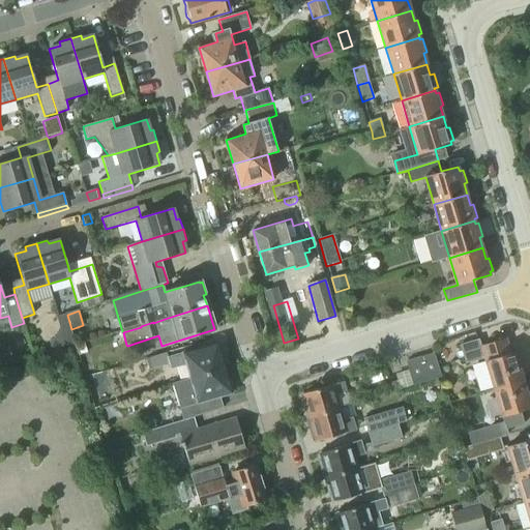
[(484,358),(493,386),(523,378),(516,353),(511,354),(506,339),(481,347),(479,340),(461,346),(466,363),(484,358)]
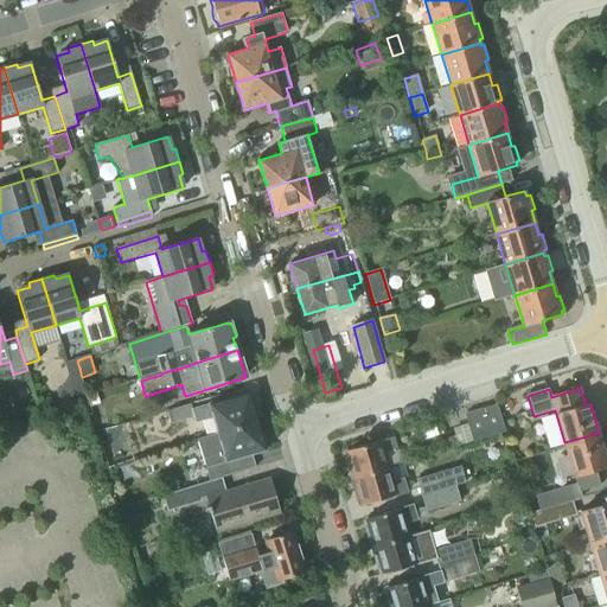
[(98,394),(87,397),(90,407),(102,403),(98,394)]
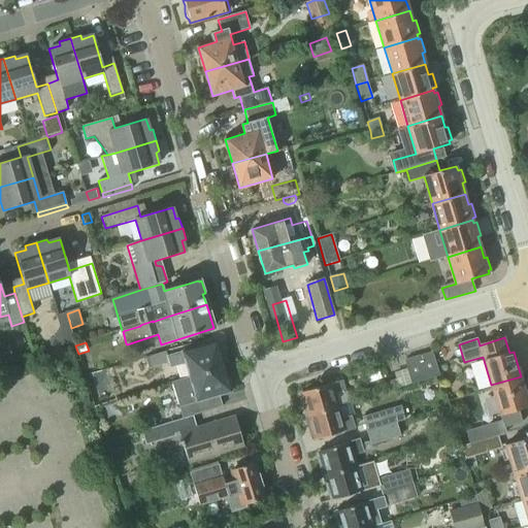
[(166,352),(145,358),(149,370),(168,364),(170,369),(186,364),(190,377),(224,367),(217,342),(167,357),(166,352)]
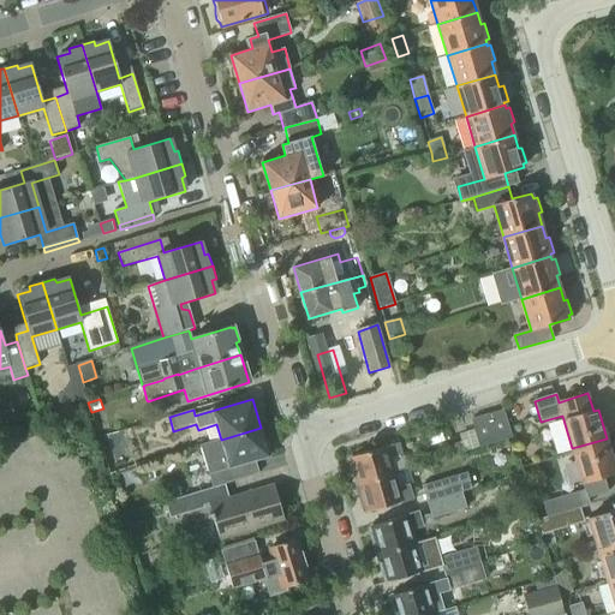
[(472,421),(479,448),(512,439),(503,411),(472,421)]
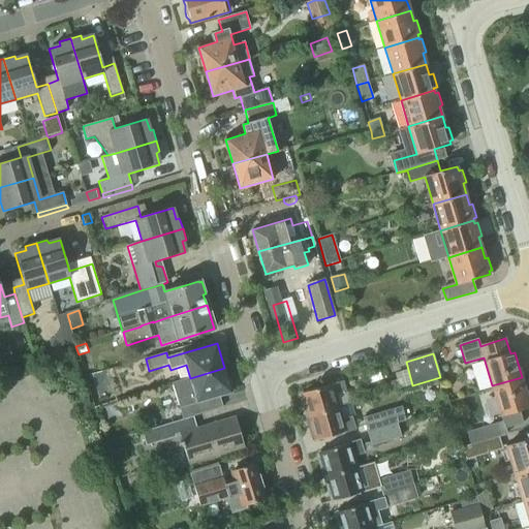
[(219,396),(230,393),(224,368),(190,378),(173,383),(183,418),(222,407),(219,396)]
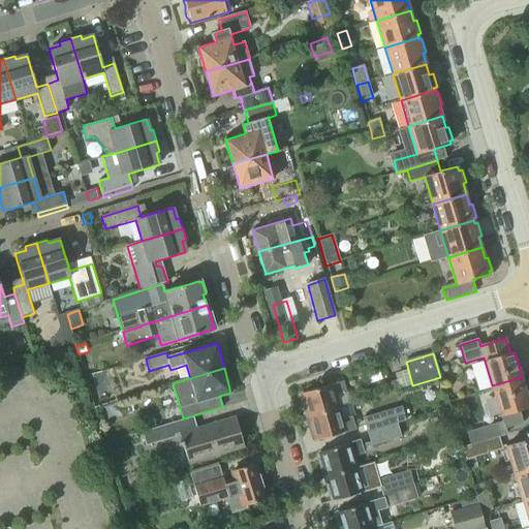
[(528,401),(522,377),(492,385),(503,423),(468,434),(472,444),(498,437),(507,434),(505,429),(524,424),(520,410),(528,407),(528,401)]
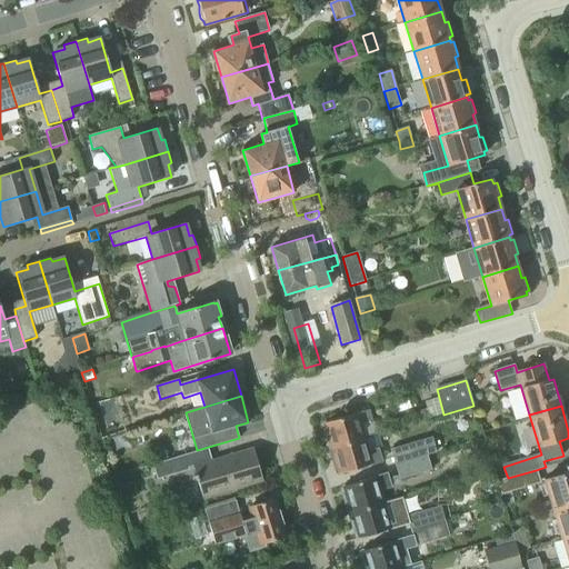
[(329,449),(329,450),(365,440),(365,439),(360,425),(372,421),(369,409),(322,423),(327,435),(325,436),(329,449)]
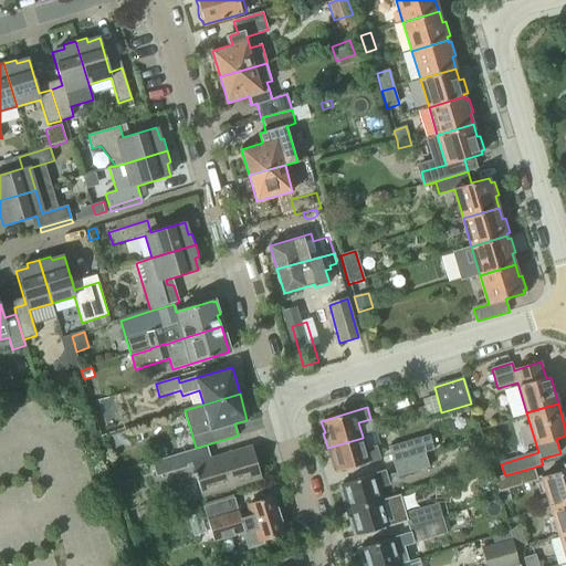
[(416,419),(426,417),(423,408),(412,411),(416,419)]
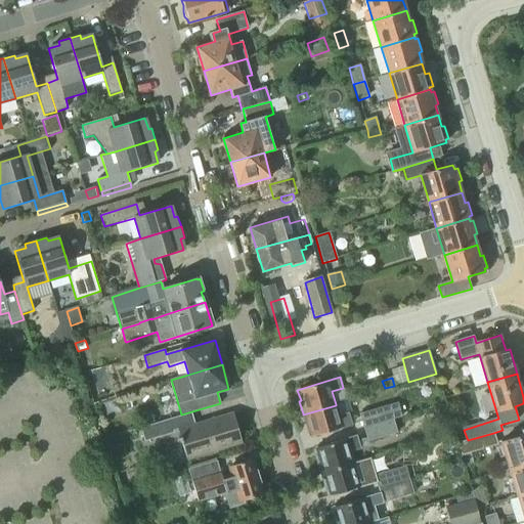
[(359,415),(363,428),(401,416),(397,403),(359,415)]
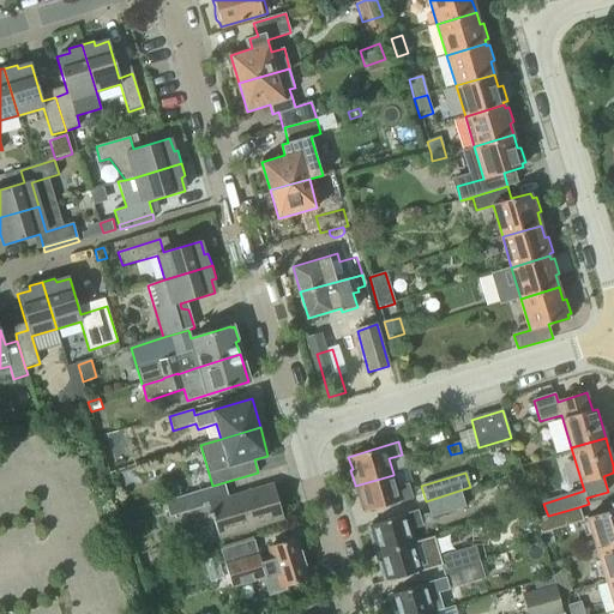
[(393,475),(355,486),(360,501),(362,500),(366,512),(411,498),(409,492),(408,483),(397,487),(393,475)]
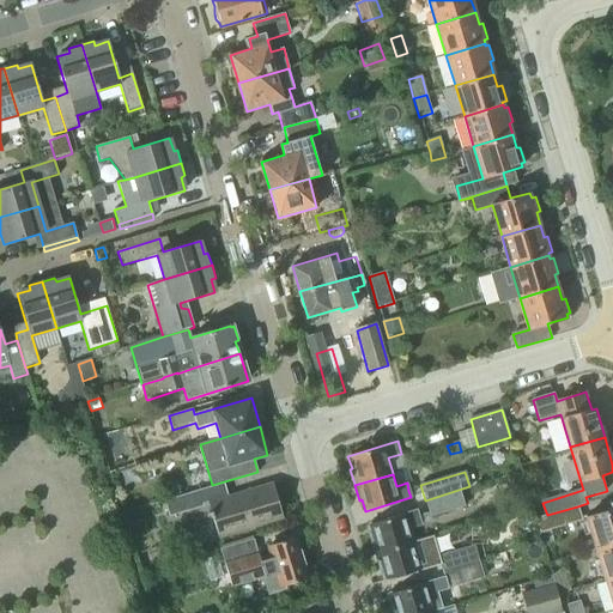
[(220,538),(284,519),(273,483),(210,502),(220,538)]
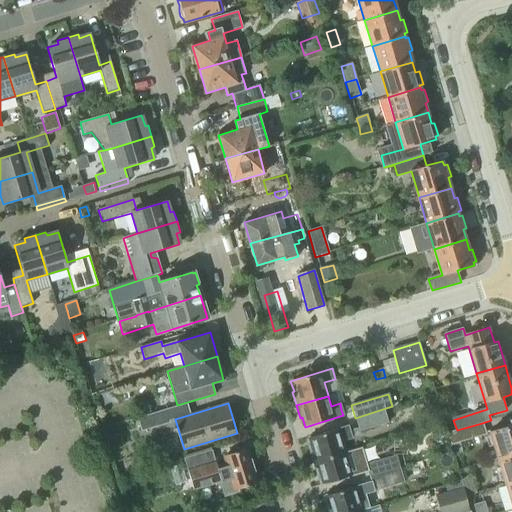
[(388,423),(398,421),(394,407),(392,408),(392,406),(355,418),(358,429),(359,428),(360,432),(388,423)]
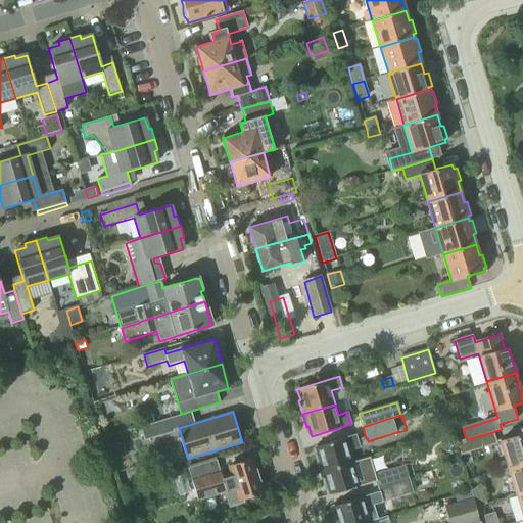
[(146,441),(175,432),(171,418),(141,427),(146,441)]
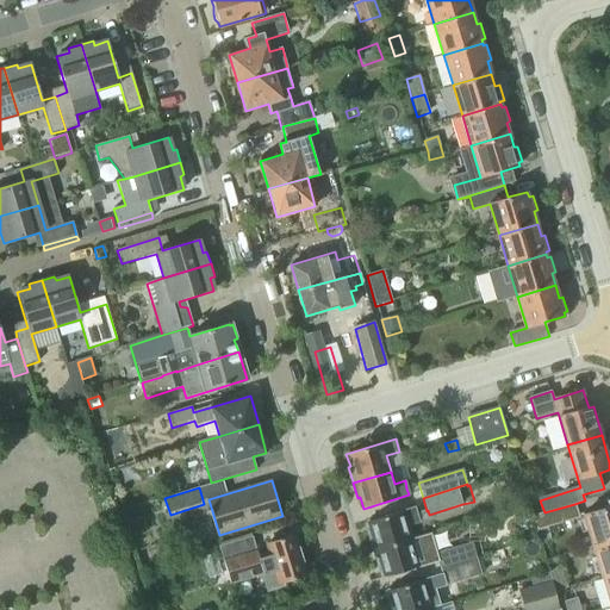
[(579,517),(574,504),(545,512),(534,516),(537,530),(579,517)]
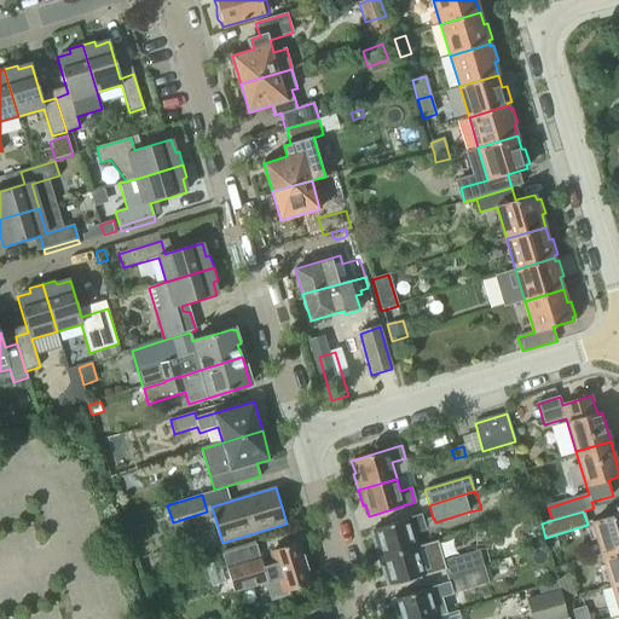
[(597,541),(585,544),(590,559),(601,555),(618,549),(618,514),(591,522),(591,524),(597,541)]
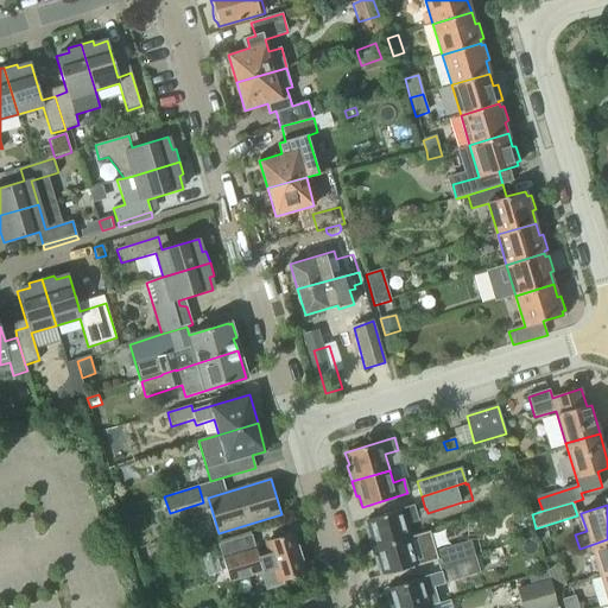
[(368,533),(372,549),(411,537),(406,525),(429,518),(428,513),(426,508),(425,510),(415,512),(413,506),(401,510),(400,511),(367,521),(371,533),(368,533)]
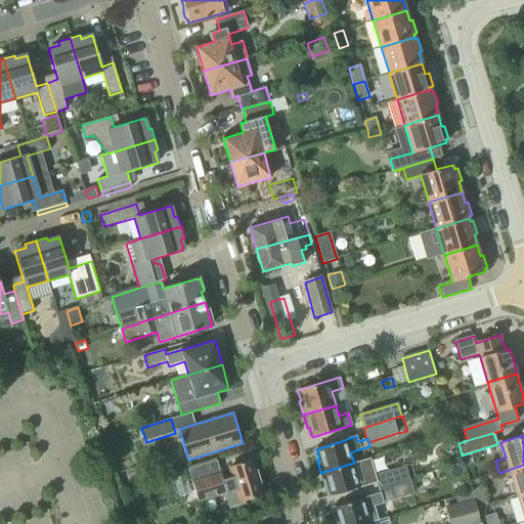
[(263,494),(253,460),(231,467),(233,475),(222,479),(217,461),(187,470),(198,501),(224,493),(229,509),(245,505),(244,500),(263,494)]
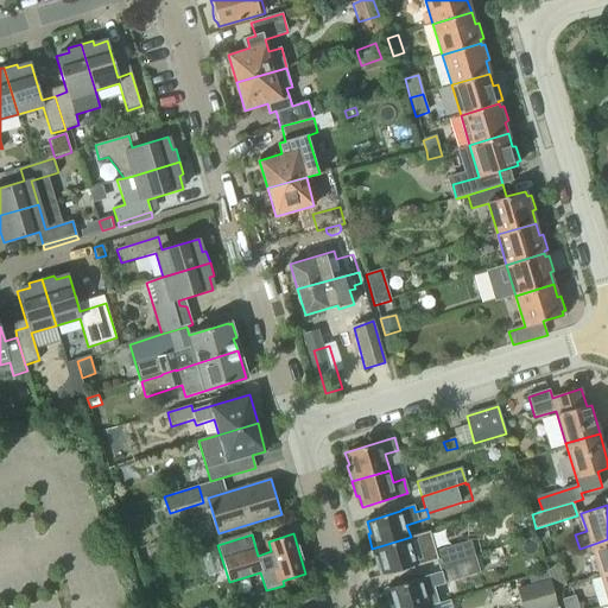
[(411,537),(372,549),(379,570),(380,569),(382,576),(425,564),(422,552),(416,553),(411,537)]
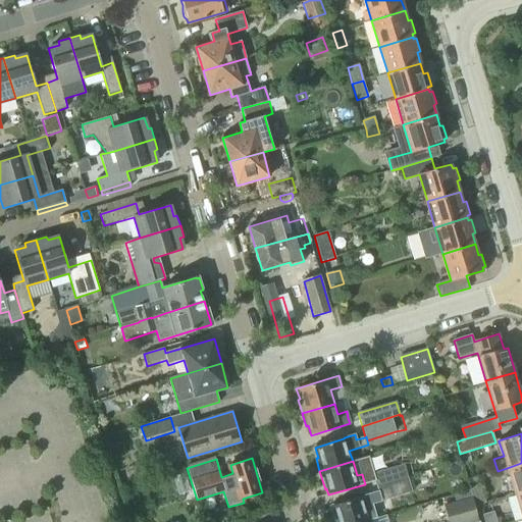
[(521,463),(507,468),(510,479),(507,482),(510,491),(514,491),(515,493),(521,491),(521,463)]
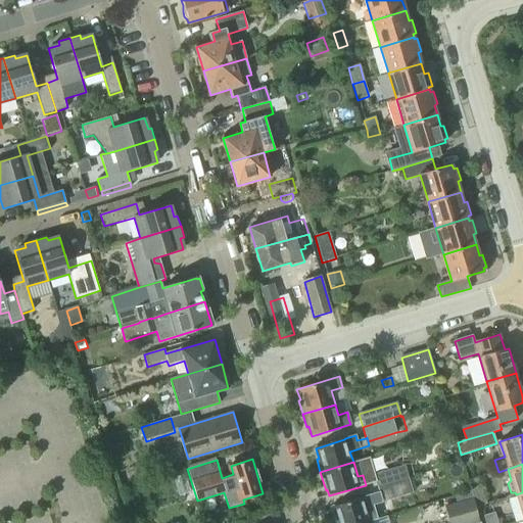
[(374,475),(377,487),(409,478),(405,466),(374,475)]
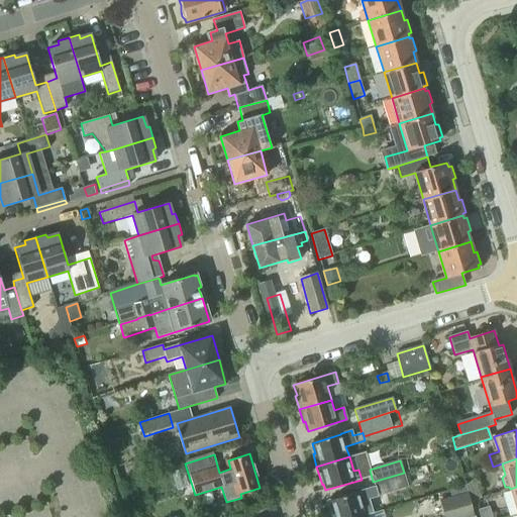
[(404,473),(373,482),(377,497),(408,487),(404,473)]
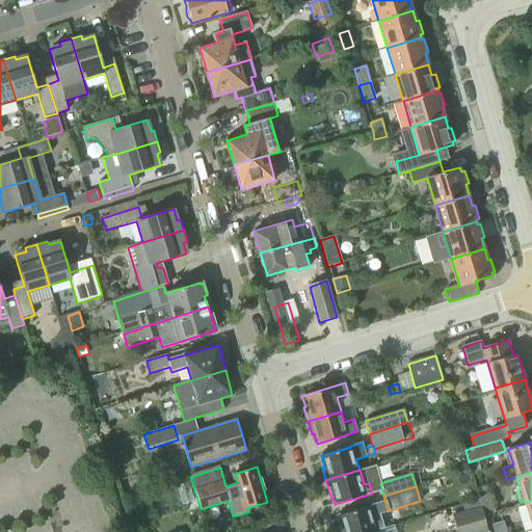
[(480,507),(483,516),(495,513),(490,496),(478,500),(480,507)]
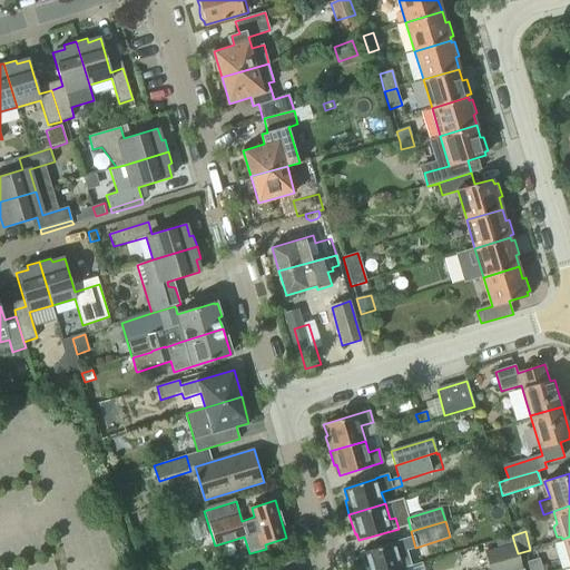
[(363,566),(364,569),(401,569),(404,569),(400,554),(405,552),(402,541),(362,553),(365,564),(363,566)]
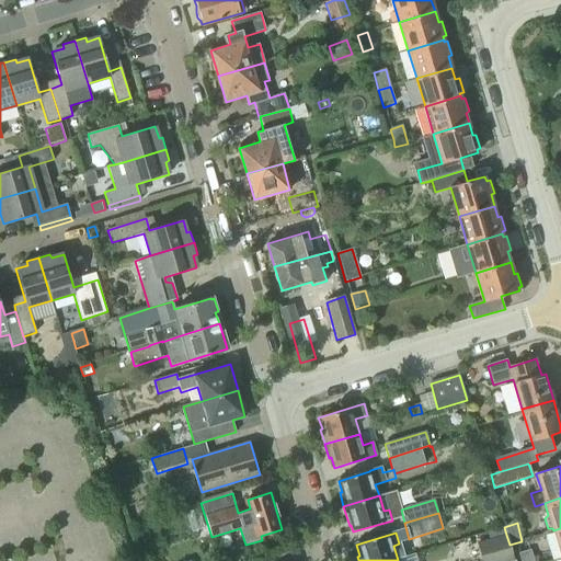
[(513,560),(510,545),(506,535),(476,544),(480,560),(513,560)]
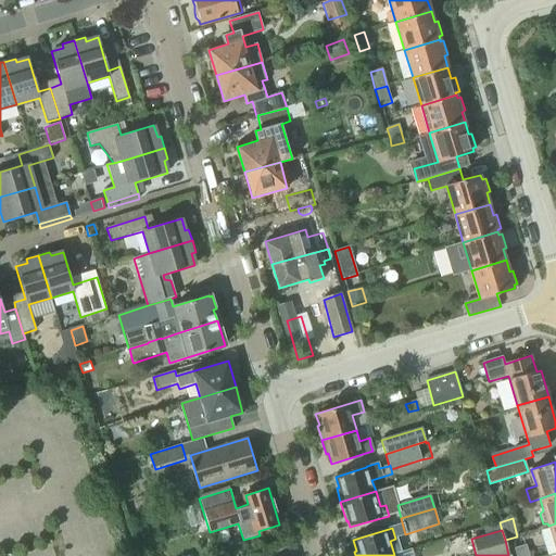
[(514,548),(515,555),(528,555),(526,545),(514,548)]
